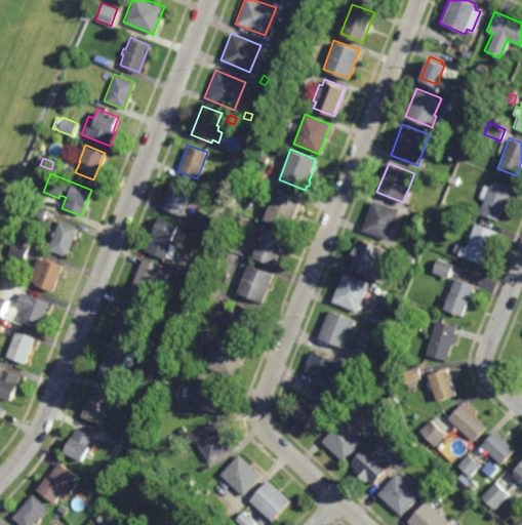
[(455,186),(446,183),(449,175),(458,178),(455,186)]
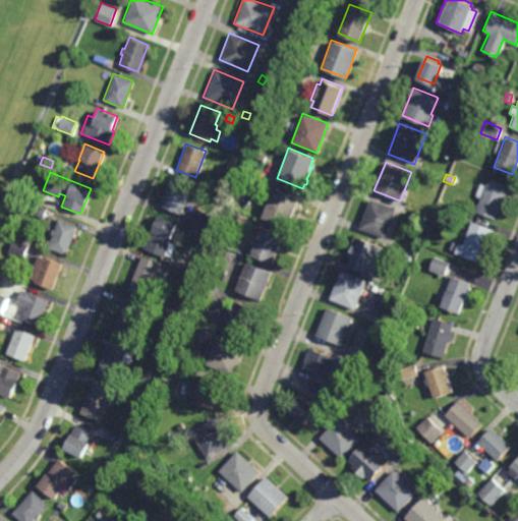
[(193,198),(186,196),(182,209),(184,209),(184,210),(193,213),(196,206),(197,207),(198,204),(213,209),(205,231),(176,220),(179,214),(161,207),(166,192),(165,192),(170,178),(185,184),(185,186),(189,188),(188,192),(194,194),(193,198)]
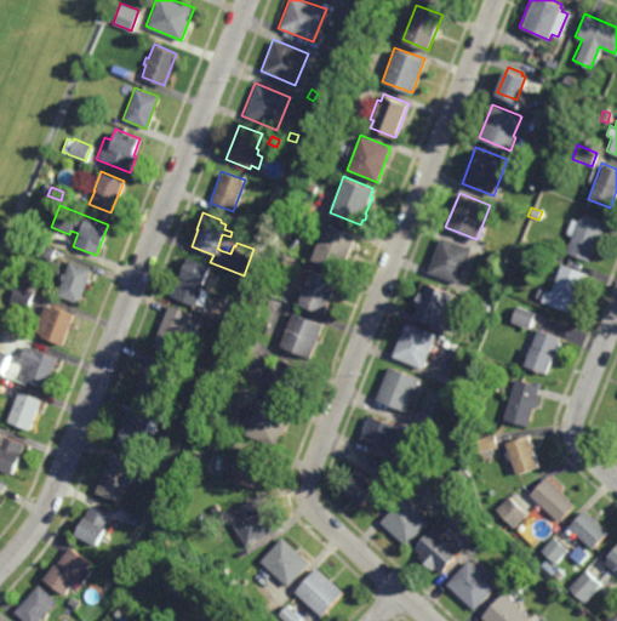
[(606,223),(598,244),(596,244),(588,262),(565,251),(571,237),(565,234),(571,220),(576,221),(580,212),(606,223)]
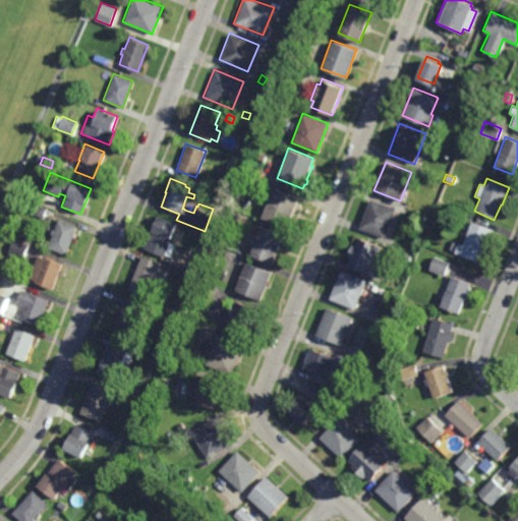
[(296,208),(295,208),(291,219),(292,219),(290,223),(289,223),(287,228),(261,217),(273,187),(299,197),(296,204),(297,204),(296,208)]
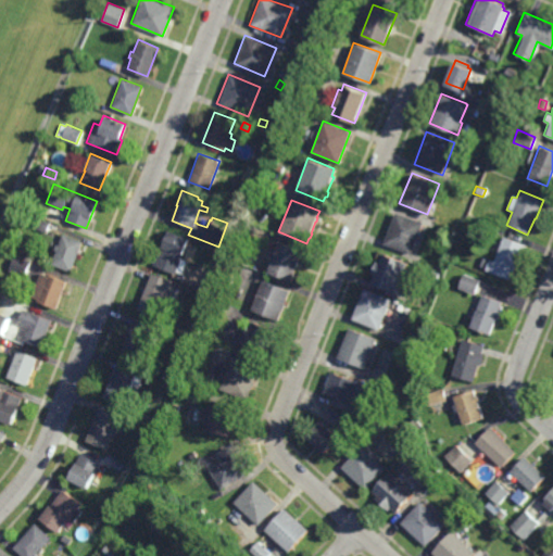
[(411,254),(384,243),(396,212),(424,223),(411,254)]
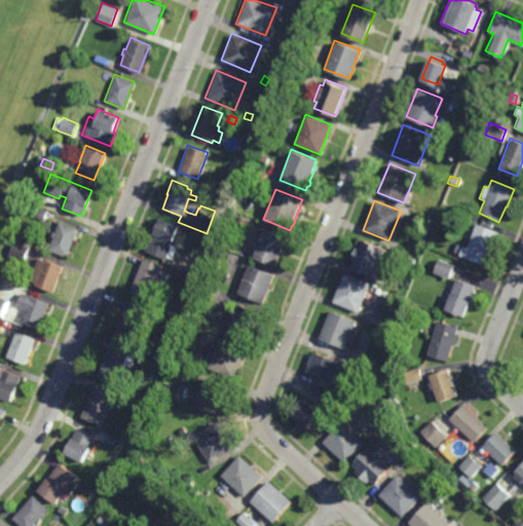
[(43,220),(30,215),(34,205),(46,211),(43,220)]
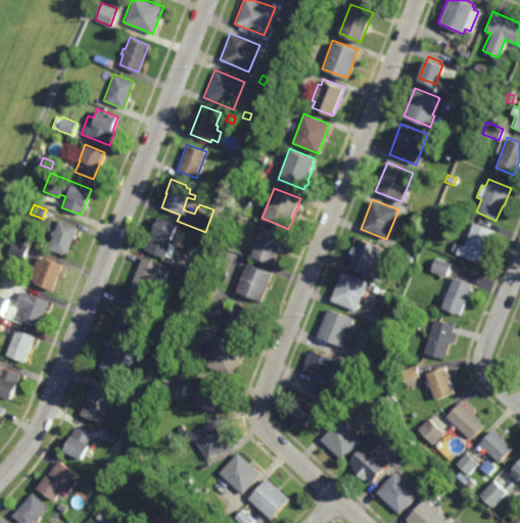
[(171,257),(164,255),(163,257),(144,249),(156,217),(176,224),(169,242),(175,245),(171,257)]
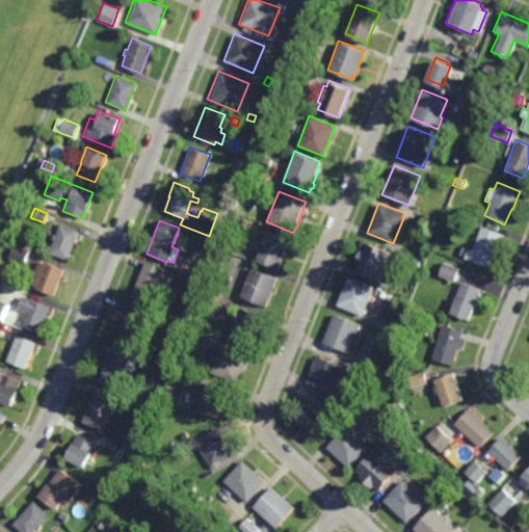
[(67,261),(48,253),(52,240),(50,239),(52,234),(54,235),(58,223),(78,232),(67,261)]
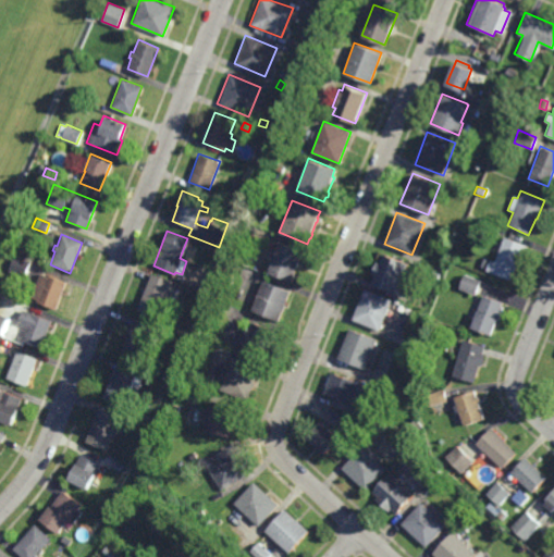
[(519,264),(517,263),(509,282),(483,271),(484,270),(477,267),(481,257),(492,262),(503,237),(527,247),(519,264)]
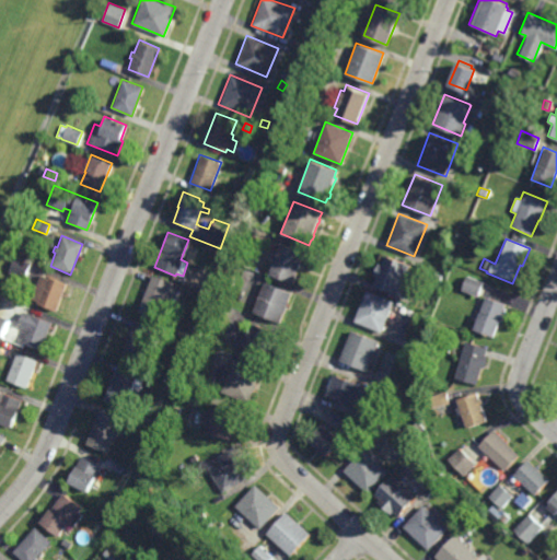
[(293,282),(269,273),(280,243),(304,252),(293,282)]
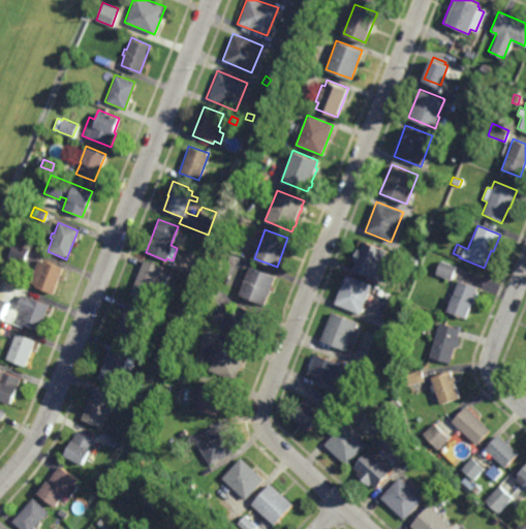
[(388,250),(385,254),(394,257),(387,277),(379,274),(376,279),(350,269),(353,259),(352,259),(358,248),(360,249),(364,241),(388,250)]
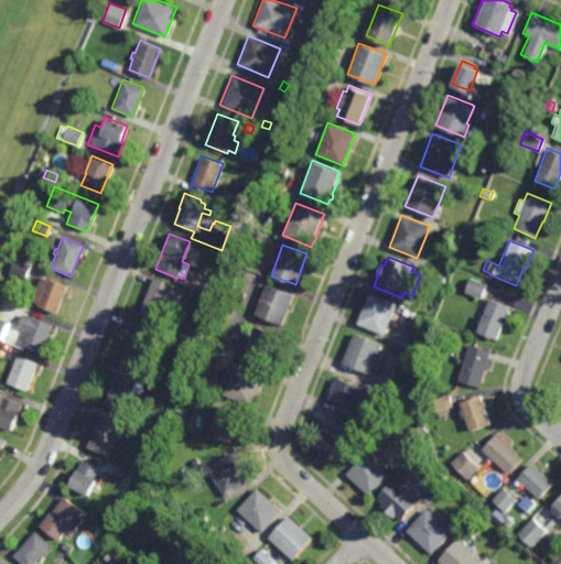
[(24,282),(8,275),(13,258),(30,264),(24,282)]
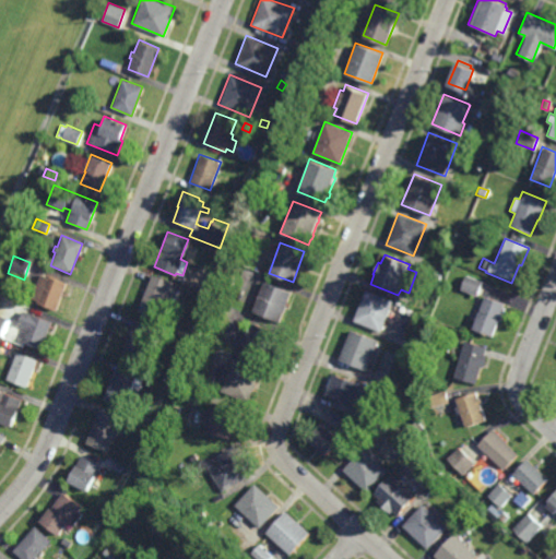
[(156,320),(135,311),(151,274),(170,283),(156,320)]
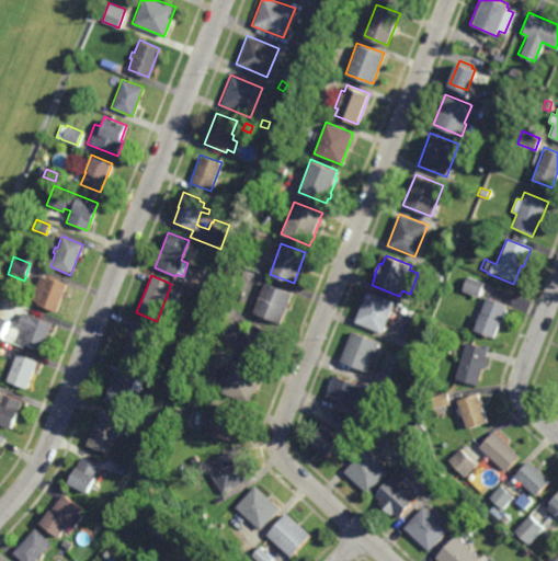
[(45,277),(46,276),(65,284),(54,311),(35,304),(36,302),(29,299),(31,294),(32,295),(40,276),(45,277)]
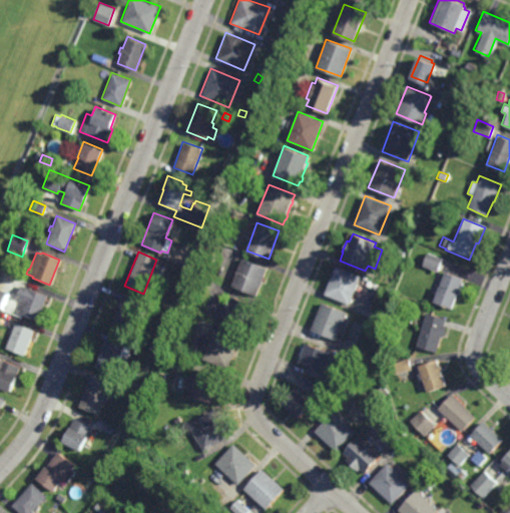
[(214,265),(205,261),(208,253),(217,258),(214,265)]
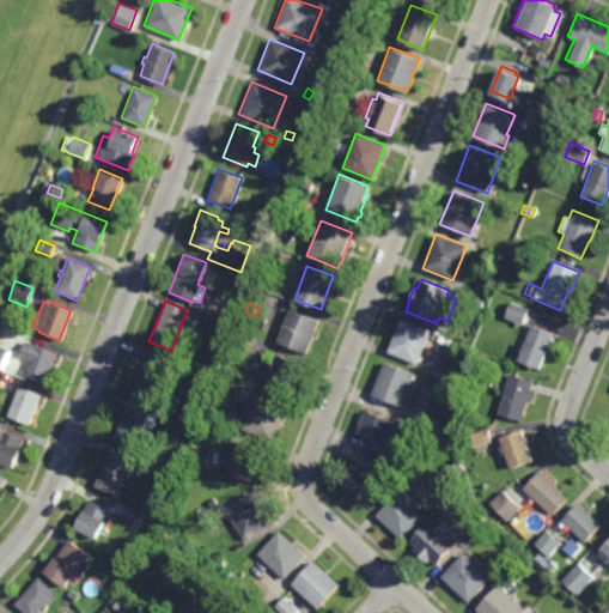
[(521,325),(503,317),(507,303),(525,310),(521,325)]
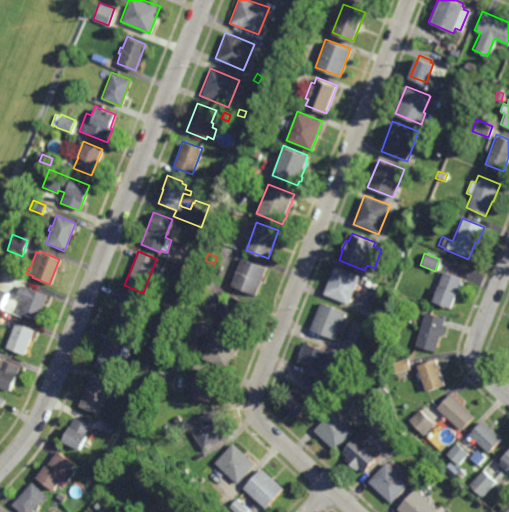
[(255,295),(230,285),(240,258),(266,267),(255,295)]
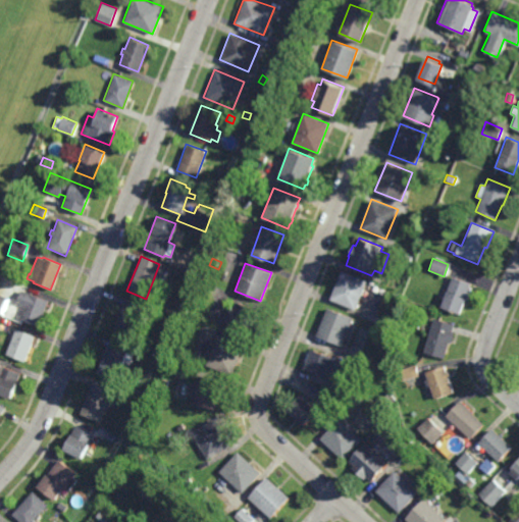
[(356,310),(329,300),(342,270),(367,281),(356,310)]
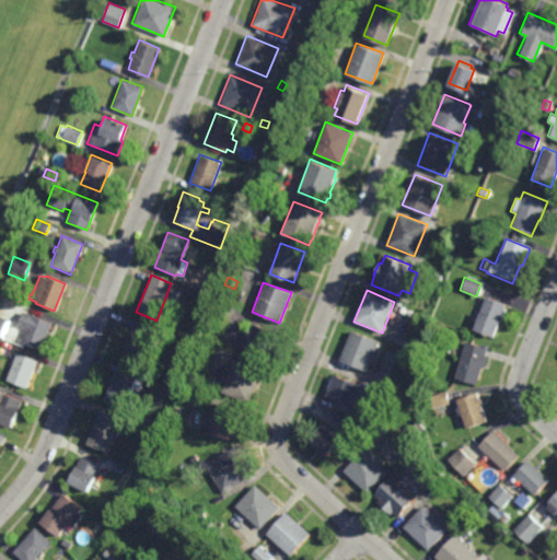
[(498,322),(497,321),(490,338),(471,330),(484,296),(502,304),(501,308),(502,310),(498,322)]
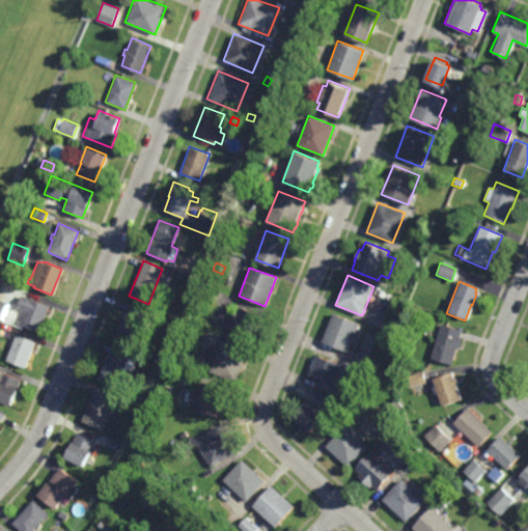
[(199,291),(192,289),(195,282),(201,285),(199,291)]
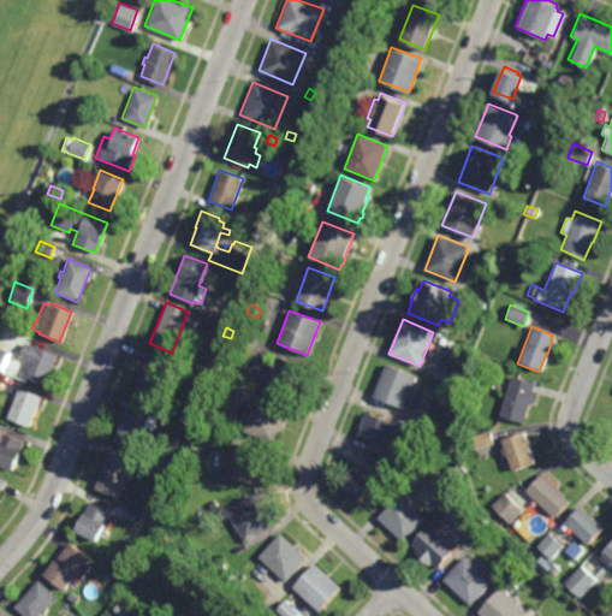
[(455,348),(438,343),(440,336),(457,342),(455,348)]
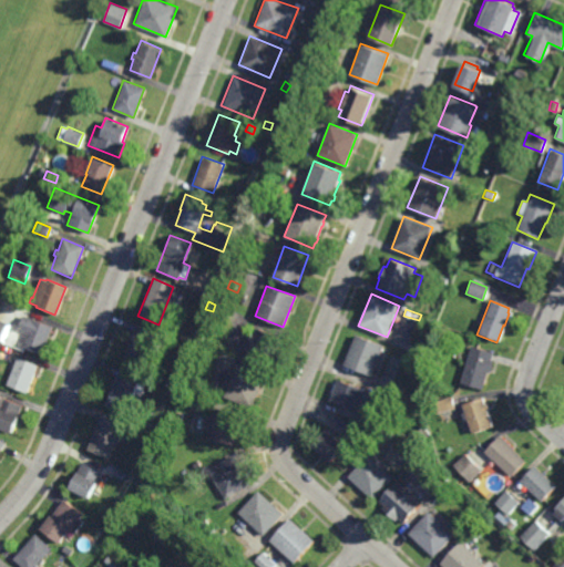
[(40,354),(19,347),(24,333),(17,329),(22,316),(51,327),(40,354)]
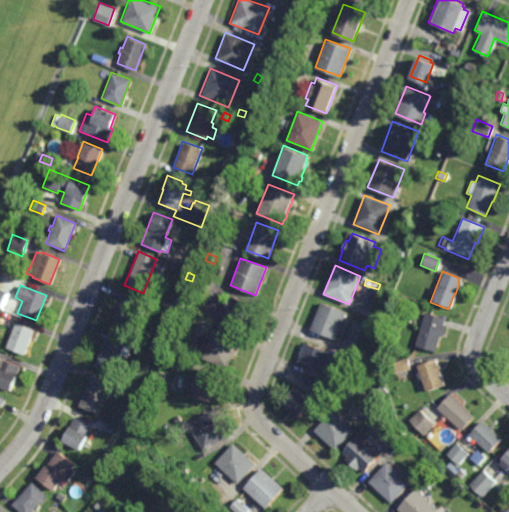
[(141,322),(134,319),(129,332),(110,325),(122,292),(142,300),(141,302),(147,304),(141,322)]
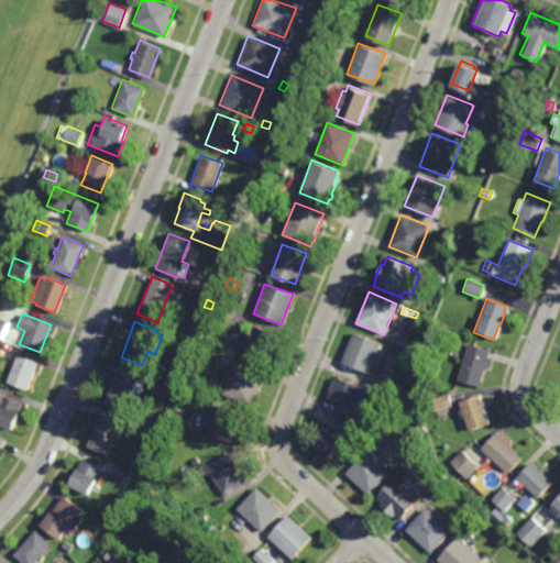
[(277,333),(264,364),(243,355),(245,349),(242,348),(249,330),(252,332),(255,324),(277,333)]
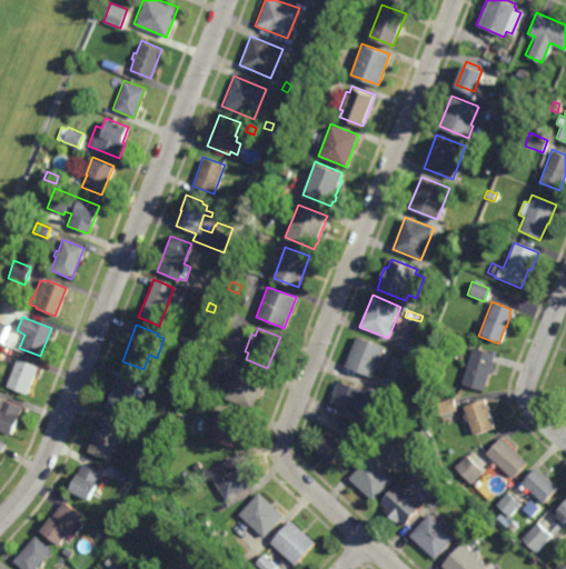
[(200,345),(192,340),(194,337),(192,336),(195,332),(196,333),(197,329),(206,332),(200,345)]
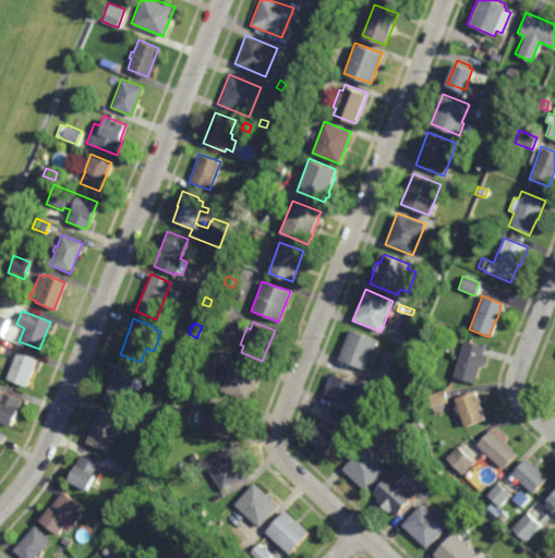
[(365,371),(338,360),(350,328),(377,339),(365,371)]
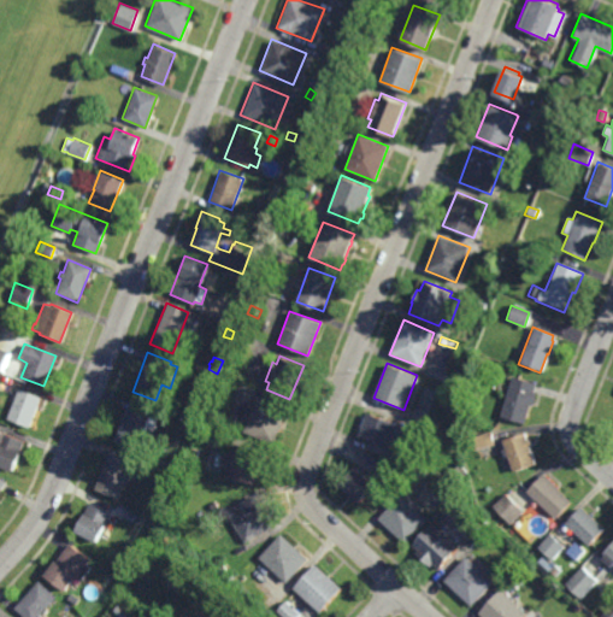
[(531,393),(534,394),(530,406),(528,405),(522,425),(497,418),(505,394),(495,391),(497,382),(507,386),(510,377),(534,383),(531,393)]
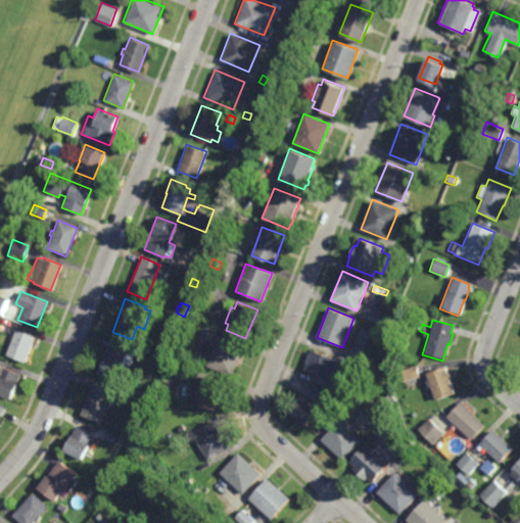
[(24,363),(4,355),(14,330),(34,337),(24,363)]
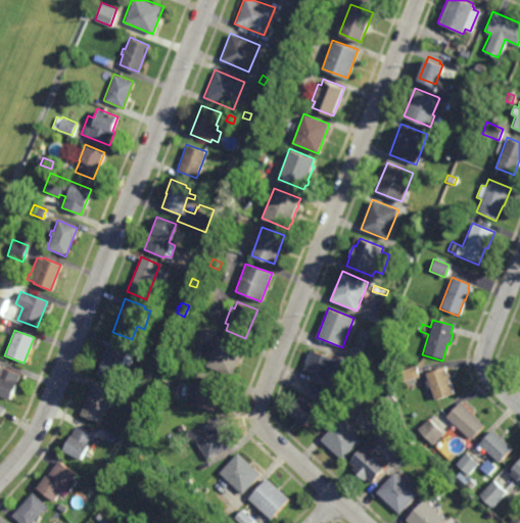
[(189,341),(181,338),(183,332),(191,336),(189,341)]
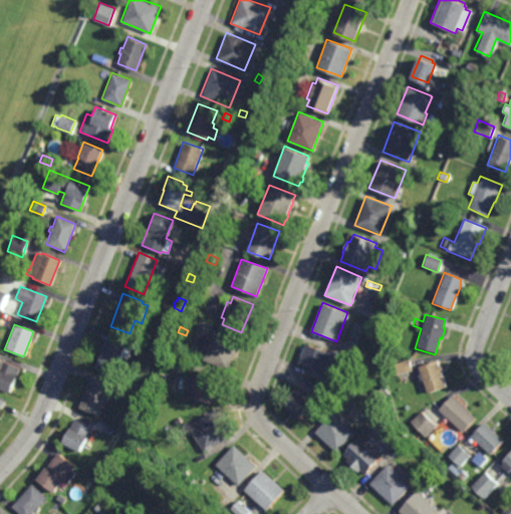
[(228,369),(202,359),(213,330),(239,341),(228,369)]
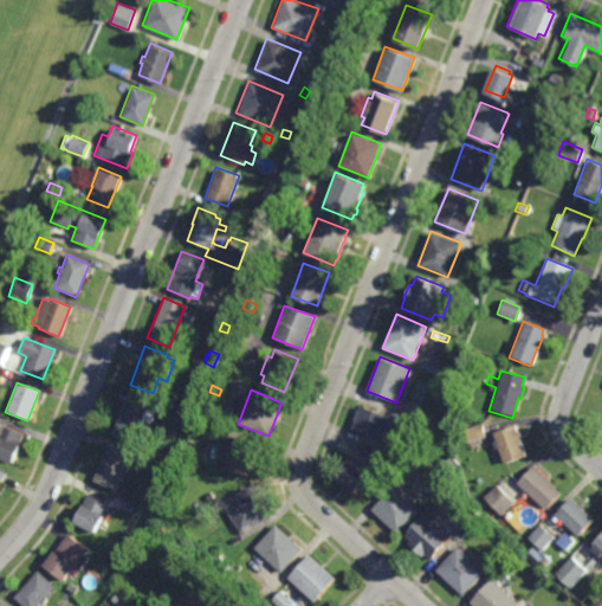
[(141,430),(137,429),(135,434),(137,434),(136,438),(134,437),(131,442),(110,434),(125,394),(148,403),(140,423),(143,424),(141,430)]
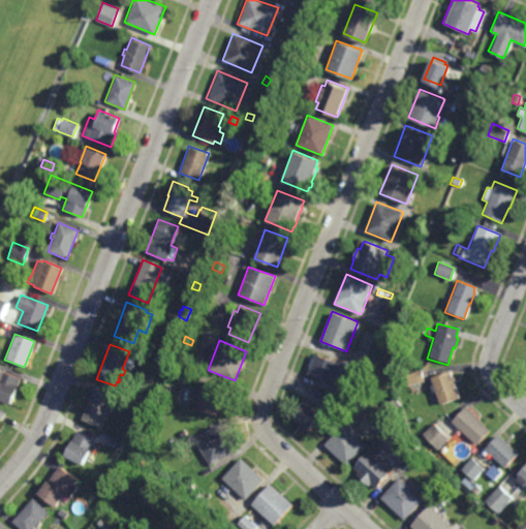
[(185,360),(177,356),(180,351),(187,354),(185,360)]
